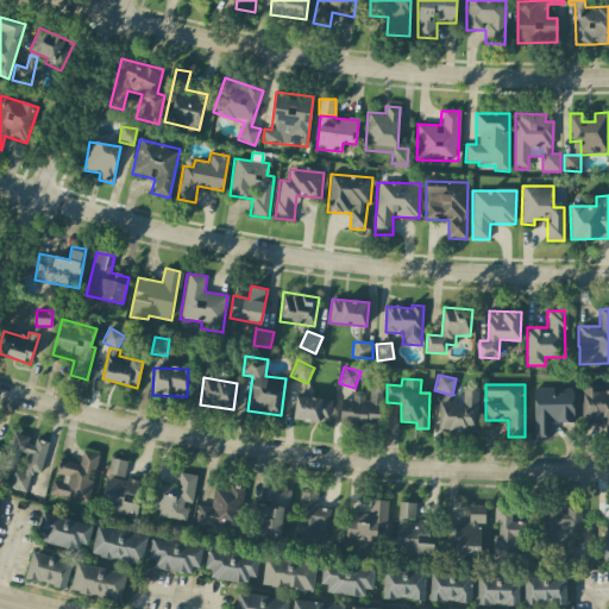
[(381,385),(368,385),(368,393),(353,391),(352,400),(341,400),(340,426),(381,427),(381,385)]
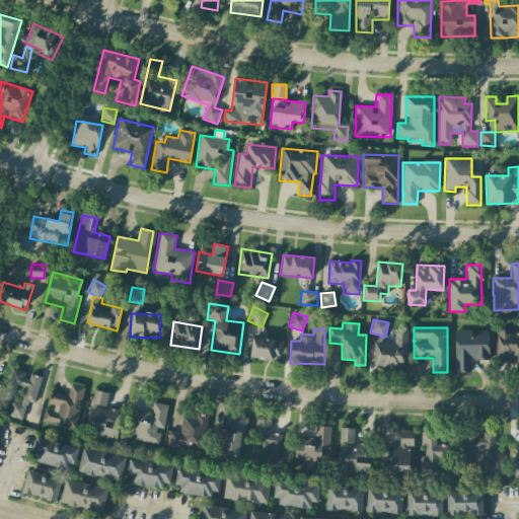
[(374,343),(374,367),(408,367),(408,330),(394,330),(394,344),(374,343)]
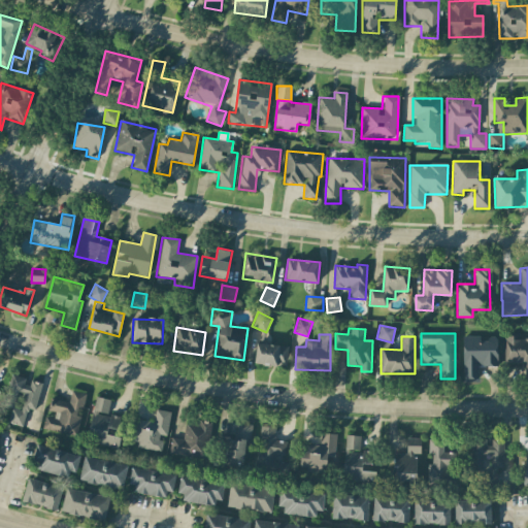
[(481,336),(464,336),(463,380),(477,380),(479,366),(497,367),(497,338),(481,338),(481,336)]
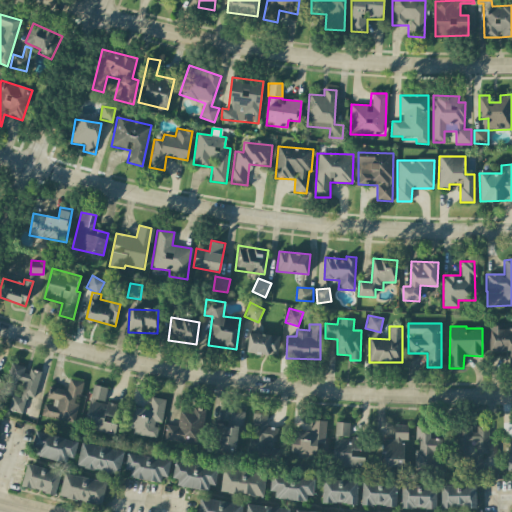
[(511,367),(511,327),(488,328),(489,353),(509,352),(509,368),(511,367)]
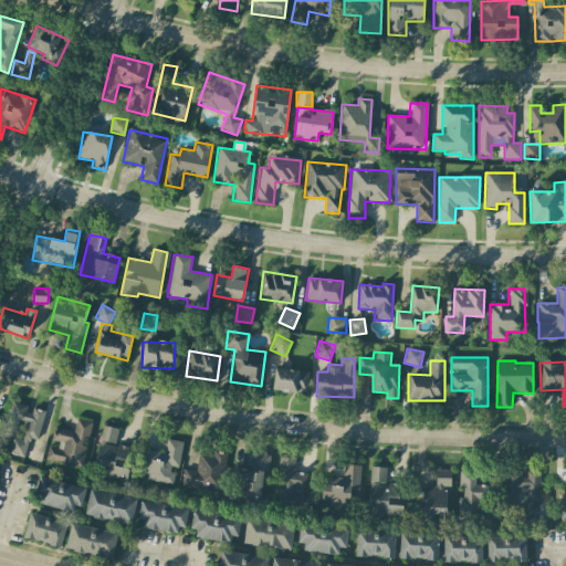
[(308,370),(274,369),(273,391),(307,392),(308,370)]
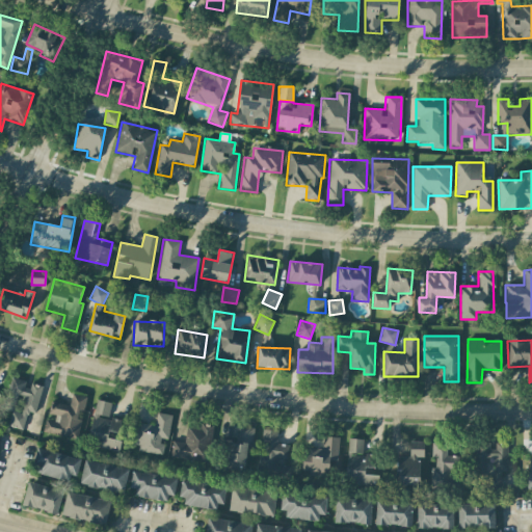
[(43,386),(29,382),(10,377),(0,416),(0,423),(23,429),(27,413),(35,415),(43,386)]
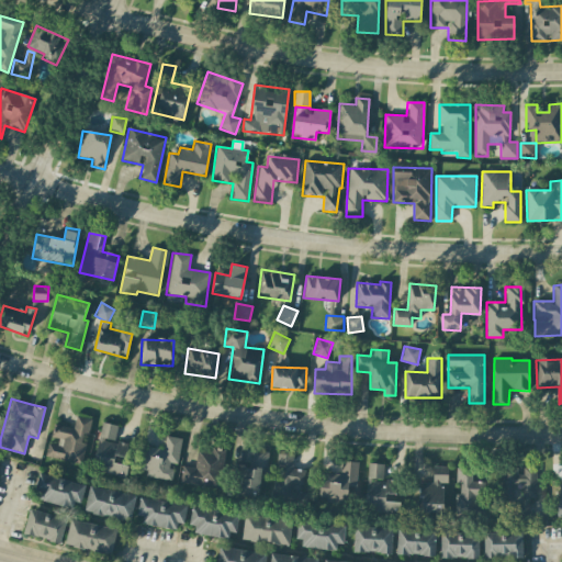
[(81,464),(86,442),(90,419),(76,416),(74,428),(55,424),(53,437),(63,439),(62,447),(48,444),(46,457),(81,464)]
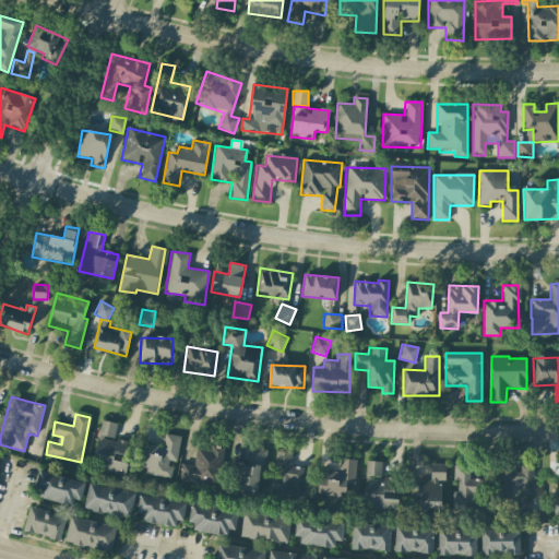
[(92,468),(122,474),(129,441),(114,438),(117,424),(102,420),(92,468)]
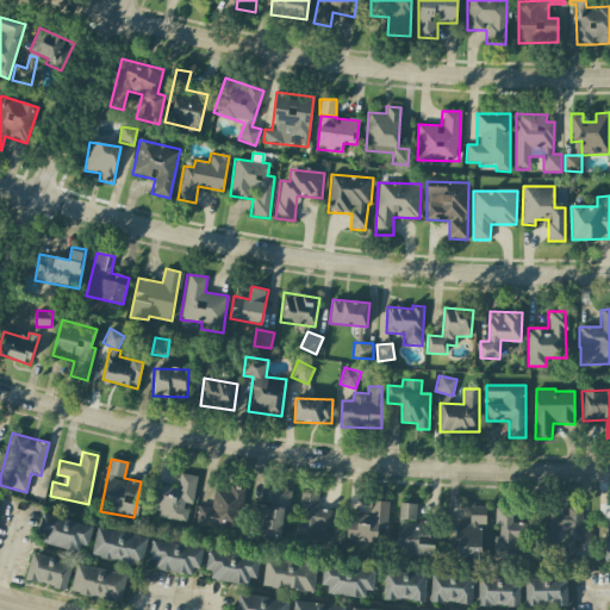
[(187,520),(188,505),(192,505),(197,477),(180,474),(178,487),(156,485),(151,515),(187,520)]
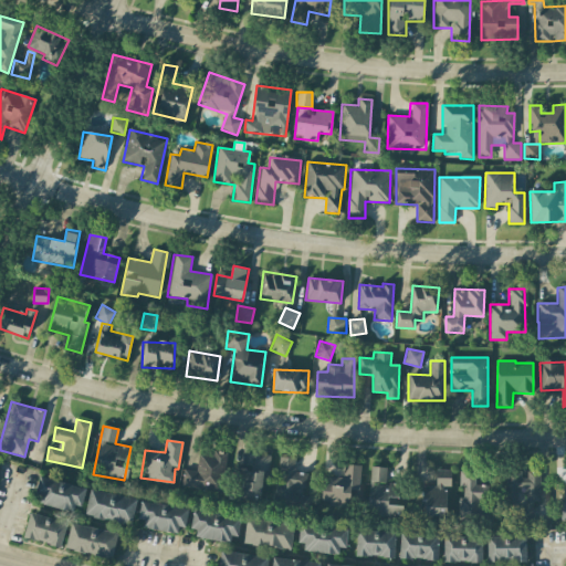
[(181,488),(222,492),(227,454),(199,451),(196,471),(184,470),(181,488)]
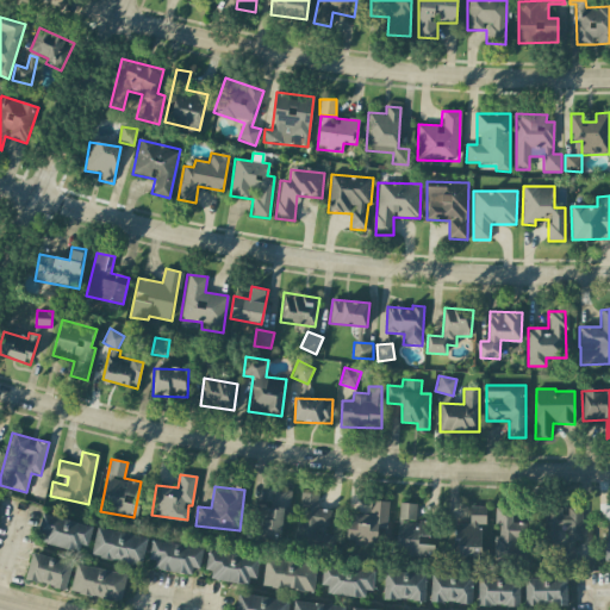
[(292,491),(274,489),(272,504),(262,502),(256,536),(280,540),(285,510),(288,511),(292,491)]
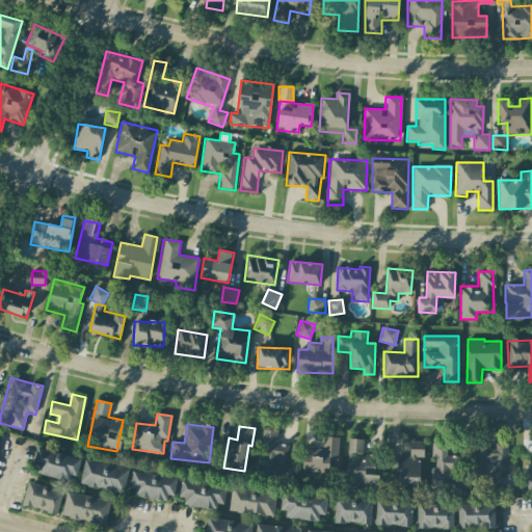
[(276,444),(277,431),(262,429),(257,476),(290,479),(292,467),(285,467),(287,445),(276,444)]
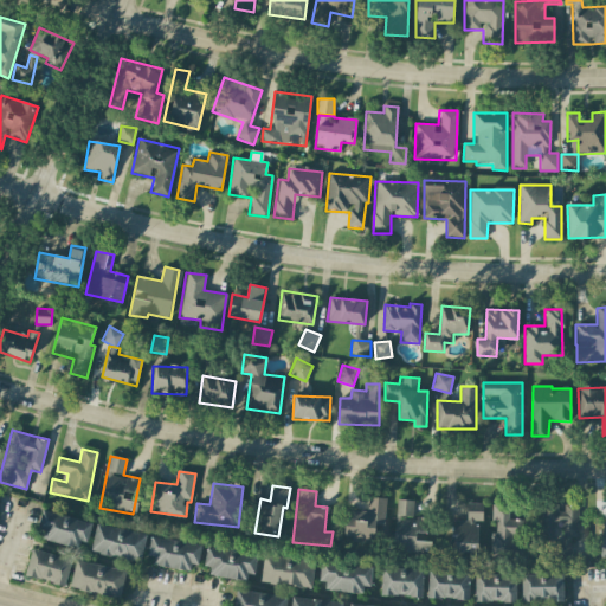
[(386,498),(368,497),(368,511),(346,510),(345,541),(374,542),(375,526),(385,526),(386,498)]
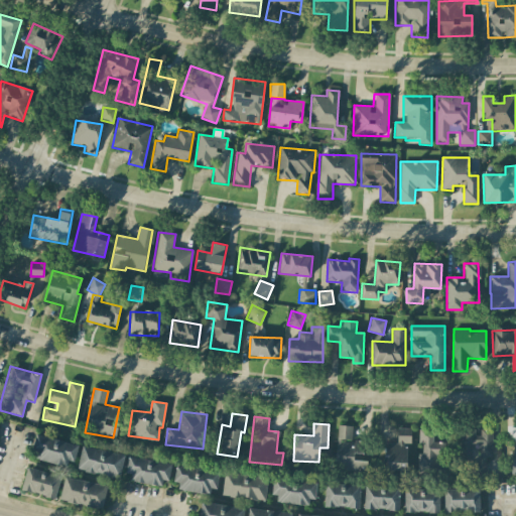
[(352,426),(336,426),(335,472),(366,472),(367,440),(352,440),(352,426)]
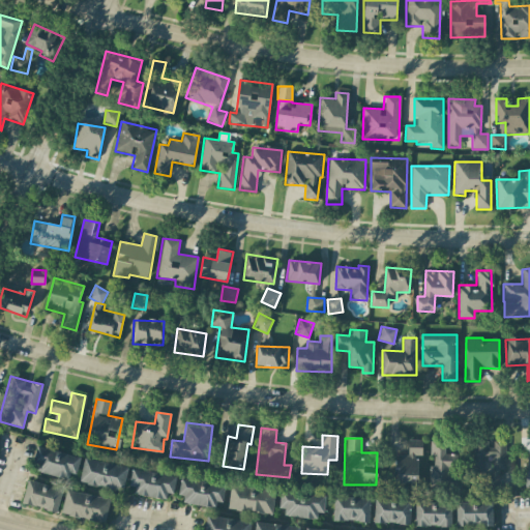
[(394,483),(417,483),(418,455),(421,455),(422,440),(408,440),(408,455),(394,455),(394,483)]
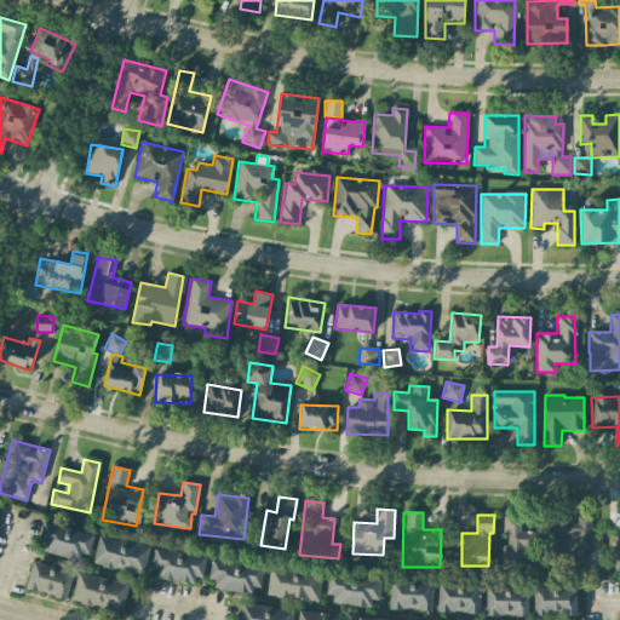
[(521,516),(505,516),(505,545),(501,545),(501,568),(528,569),(529,532),(521,532),(521,516)]
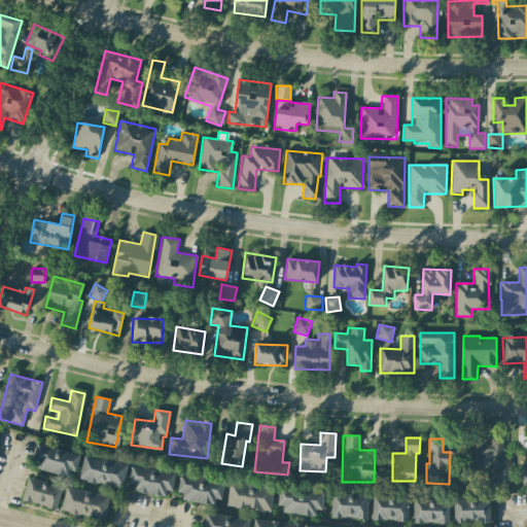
[(503,440),(488,438),(470,438),(470,471),(481,471),(482,454),(488,454),(487,485),(495,485),(495,467),(502,468),(503,440)]
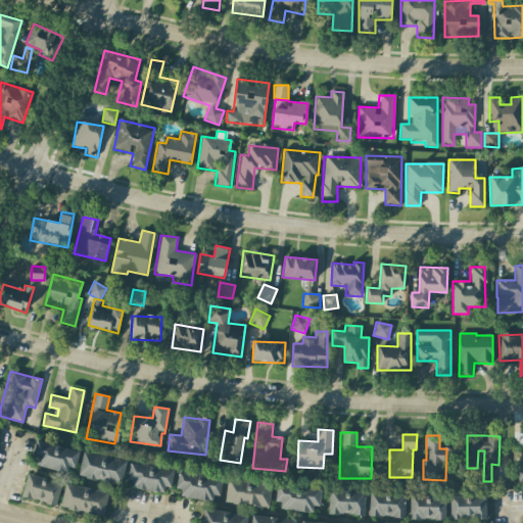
[(76,472),(79,448),(35,442),(32,466),(76,472)]
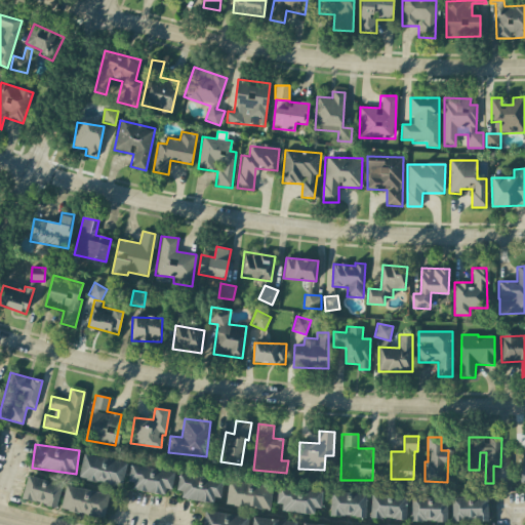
[(127,463),(84,453),(78,478),(121,488),(127,463)]
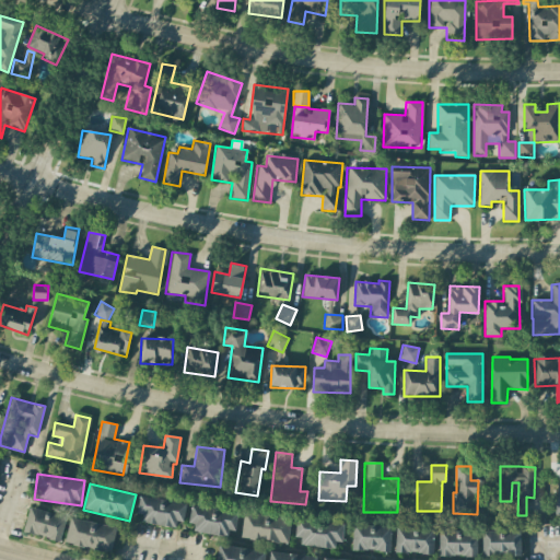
[(184,503),(141,497),(137,522),(181,528),(184,503)]
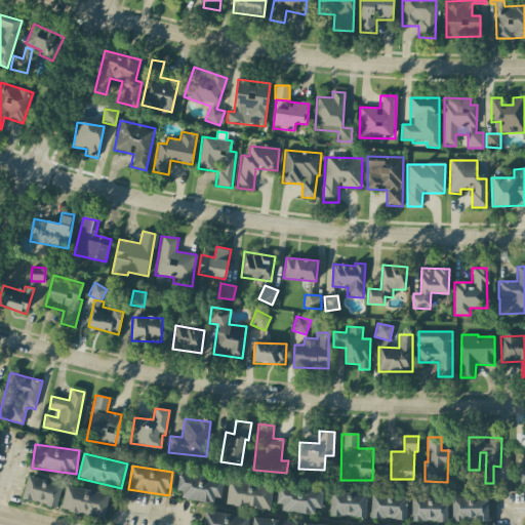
[(56,509),(63,485),(28,475),(22,498),(56,509)]
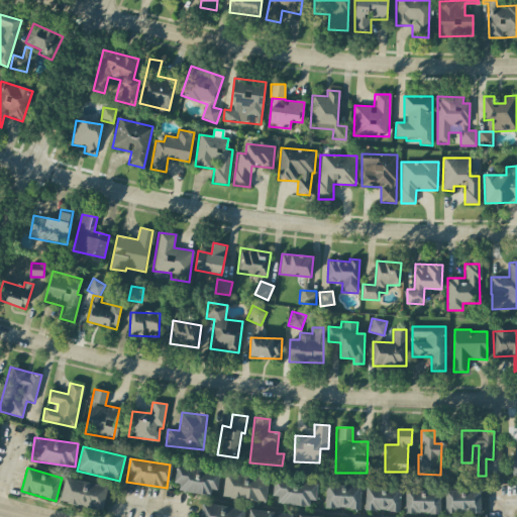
[(219,473),(178,468),(175,490),(217,495),(219,473)]
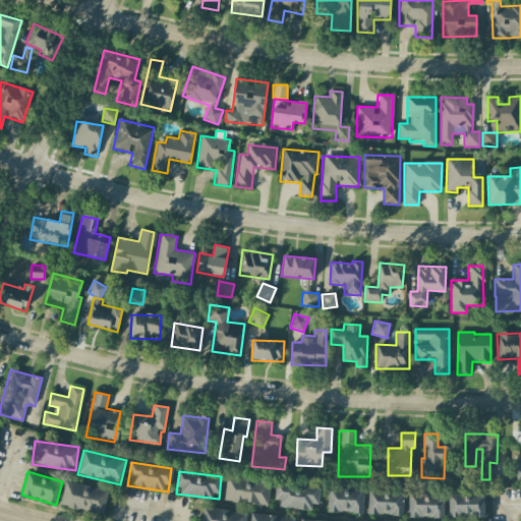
[(224,501),(268,506),(271,481),(227,477),(224,501)]
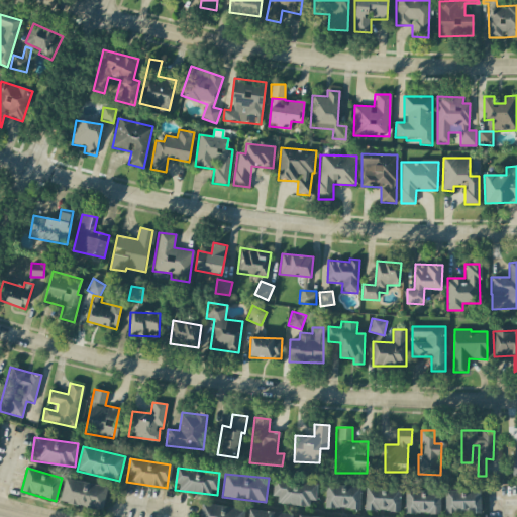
[(107,486),(65,479),(61,503),(103,510),(107,486)]
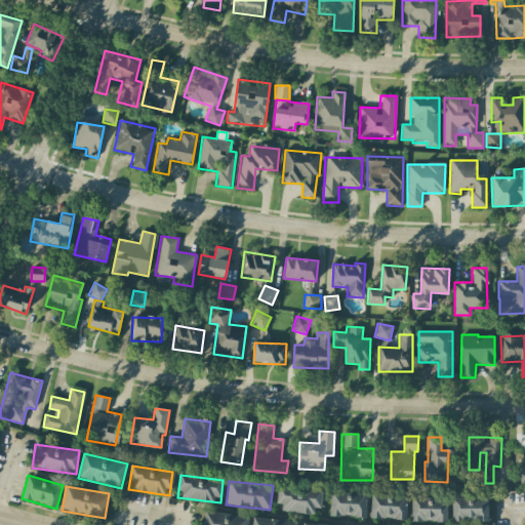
[(322,490),(279,487),(278,512),(314,514),(314,508),(321,509),(322,490)]
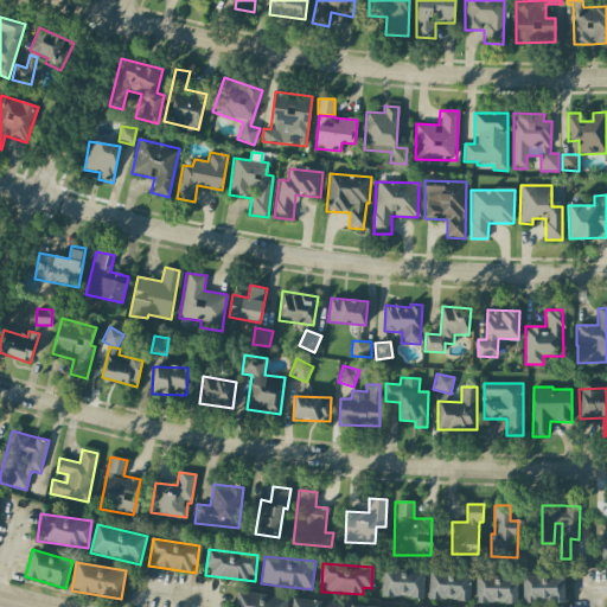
[(423,570),(382,569),(381,596),(422,598),(423,570)]
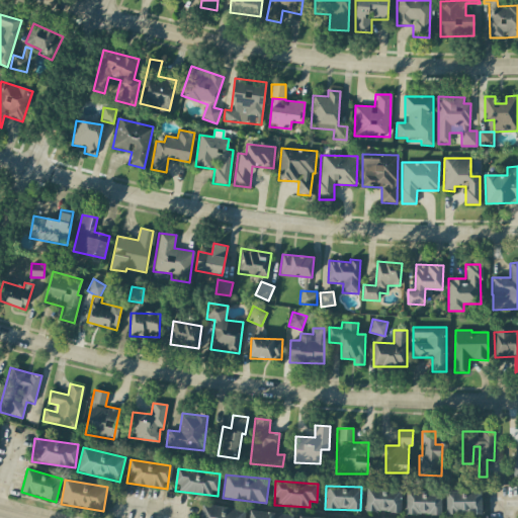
[(365,512),(401,513),(402,489),(366,488),(365,512)]
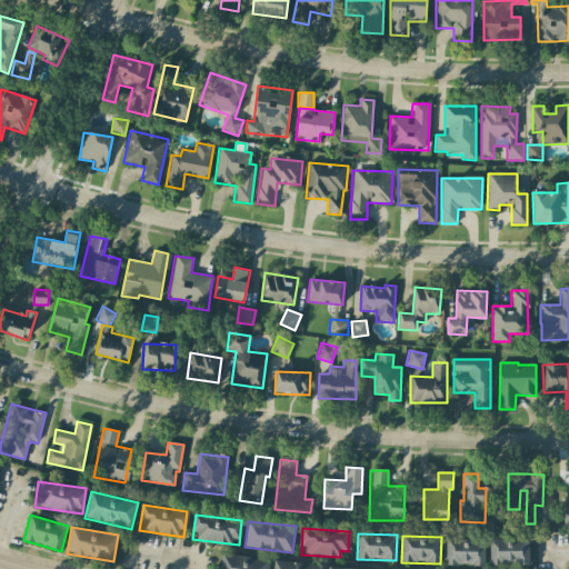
[(528,566),(529,540),(490,539),(490,565),(528,566)]
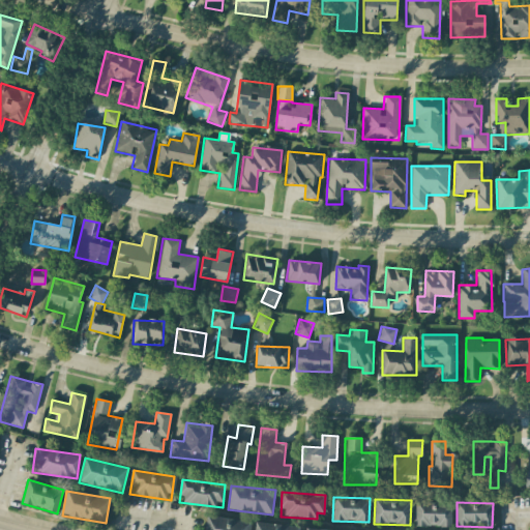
[(451,503),(415,503),(415,527),(451,527),(451,503)]
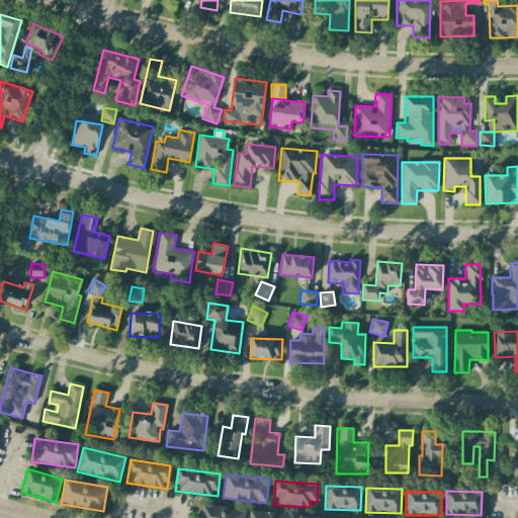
[(244,517),(245,509),(201,505),(199,517),(244,517)]
